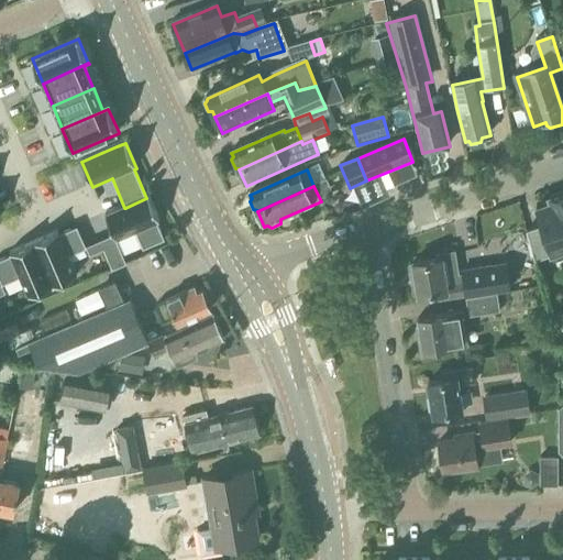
[(562,256),(562,197),(562,194),(550,198),(552,202),(537,208),(543,228),(527,233),(536,263),(553,256),(554,260),(562,256)]
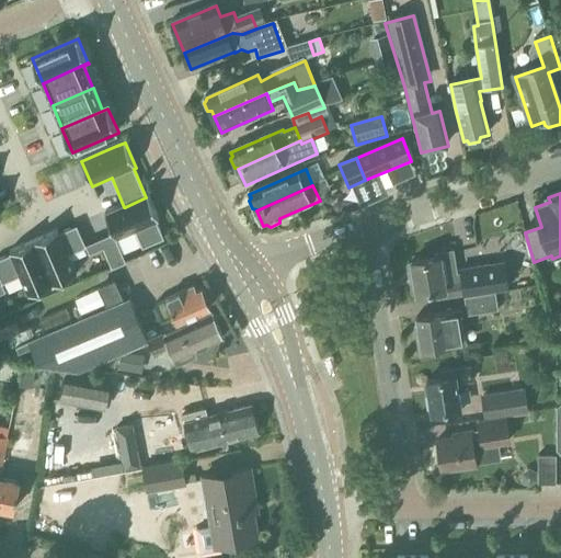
[(100,241),(103,250),(112,270),(126,264),(116,240),(135,232),(142,250),(164,240),(157,223),(158,223),(159,221),(148,196),(146,197),(125,207),(124,206),(124,207),(105,215),(114,235),(100,241)]
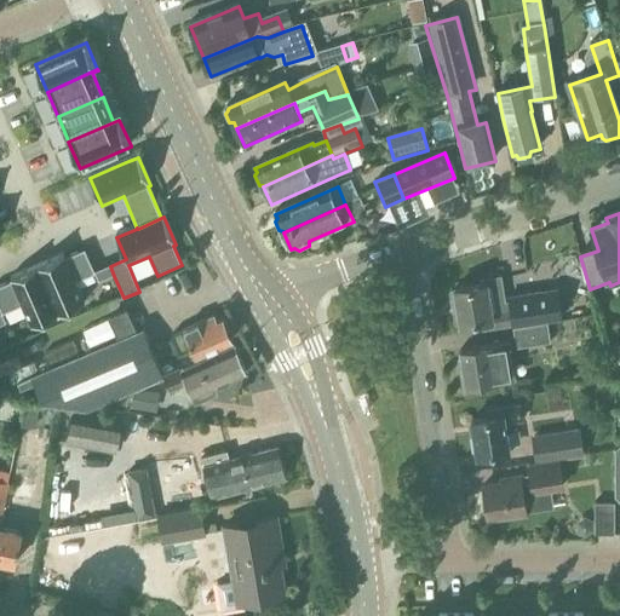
[(64,257),(38,269),(58,316),(85,304),(76,283),(96,275),(99,283),(114,276),(110,266),(95,272),(85,251),(65,259),(64,257)]
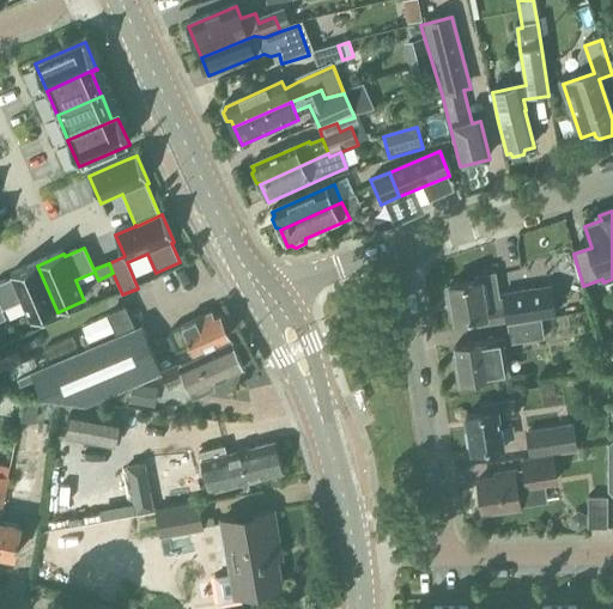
[(0,305),(2,311),(0,311),(0,322),(6,321),(2,312),(23,303),(31,324),(58,312),(37,266),(11,276),(12,280),(0,284),(0,305)]
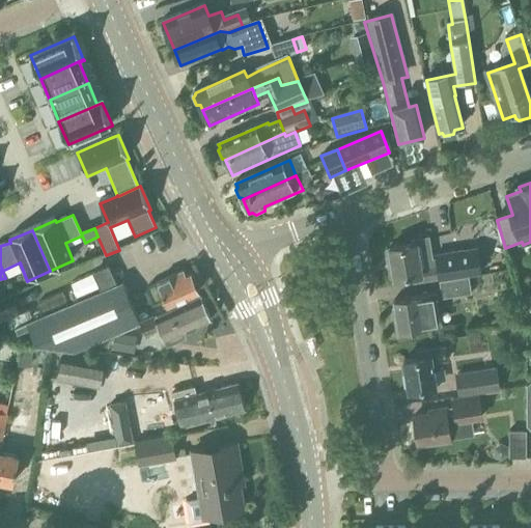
[(391,252),(387,253),(390,267),(393,267),(396,281),(407,279),(409,286),(440,281),(456,279),(481,275),(477,250),(437,257),(437,260),(438,266),(421,269),(417,245),(391,250),(391,252)]
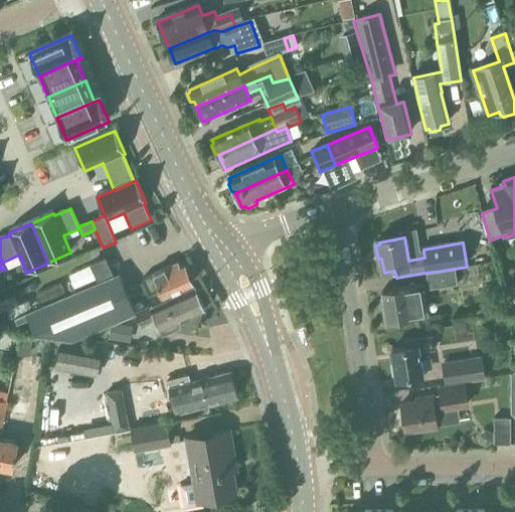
[(90,266),(99,284),(115,277),(106,259),(90,266)]
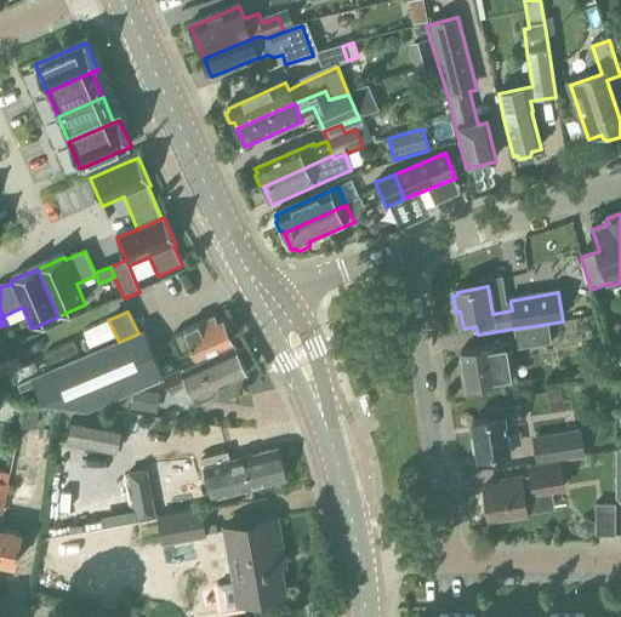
[(218,324),(217,323),(216,318),(183,333),(172,340),(180,356),(192,350),(195,360),(232,344),(231,342),(234,337),(229,325),(222,324),(221,321),(218,324)]
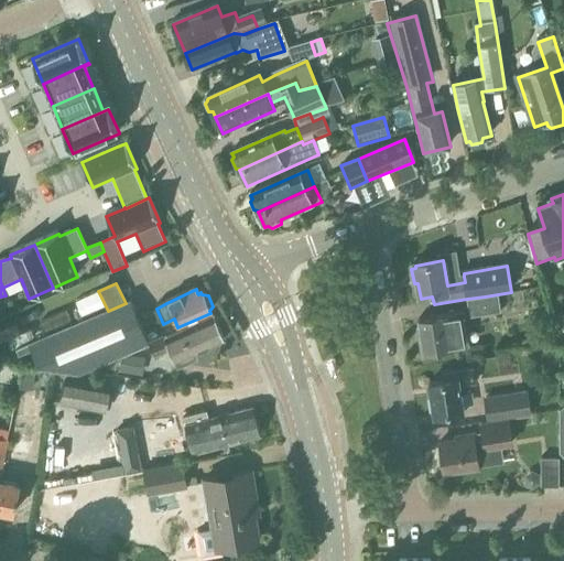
[(486,299),(467,302),(470,319),(501,314),(499,295),(485,298),(486,299)]
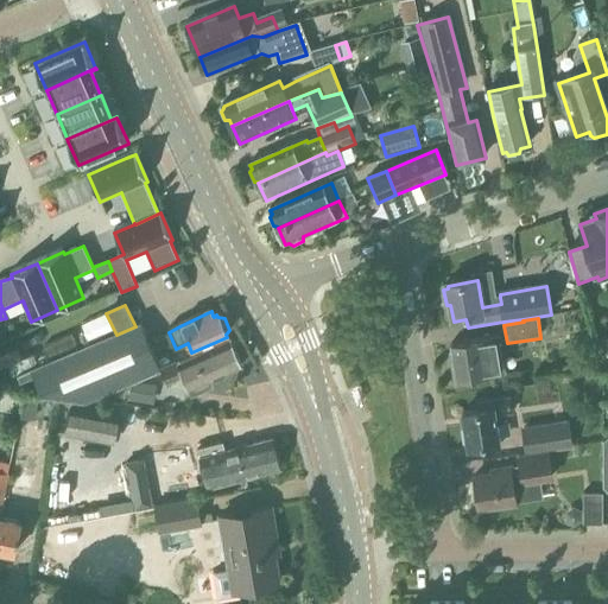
[(32,370),(18,376),(21,382),(36,377),(42,393),(44,393),(61,396),(84,401),(160,368),(141,324),(135,326),(116,335),(32,370)]
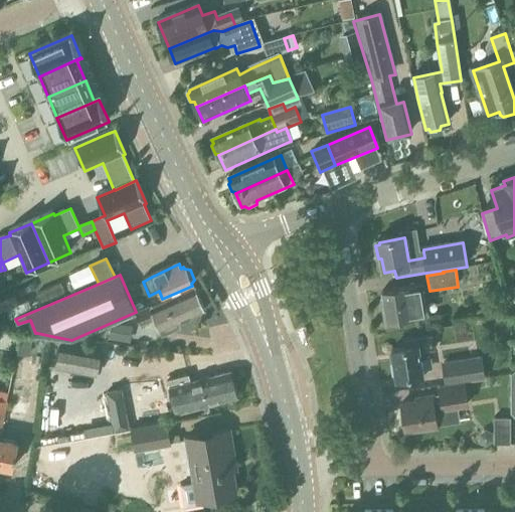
[(386,309),(383,310),(386,328),(401,325),(401,322),(413,320),(413,318),(428,316),(424,288),(408,290),(408,289),(384,293),(386,309)]
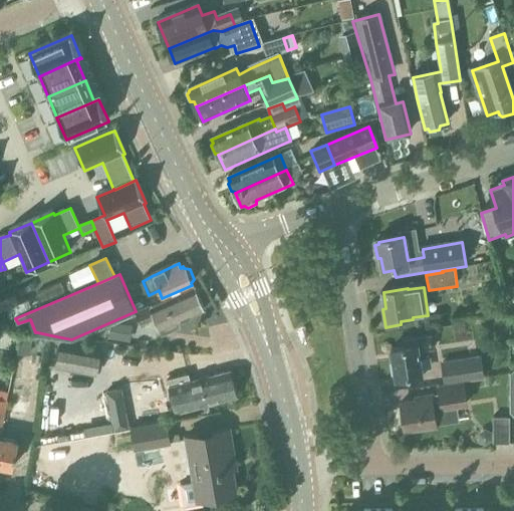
[(150,309),(136,314),(142,328),(156,322),(163,337),(181,328),(178,324),(204,312),(194,289),(150,309)]
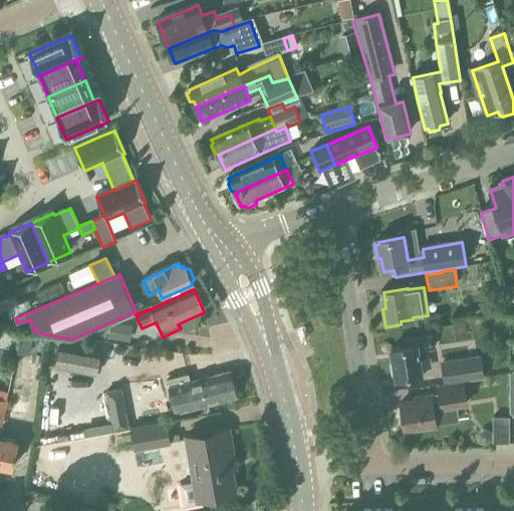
[(397,380),(423,377),(420,354),(435,351),(433,337),(404,342),(405,348),(393,350),(397,380)]
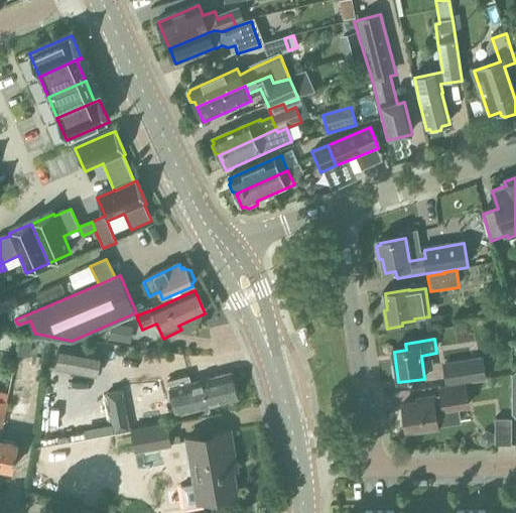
[(97,379),(102,353),(58,345),(53,371),(97,379)]
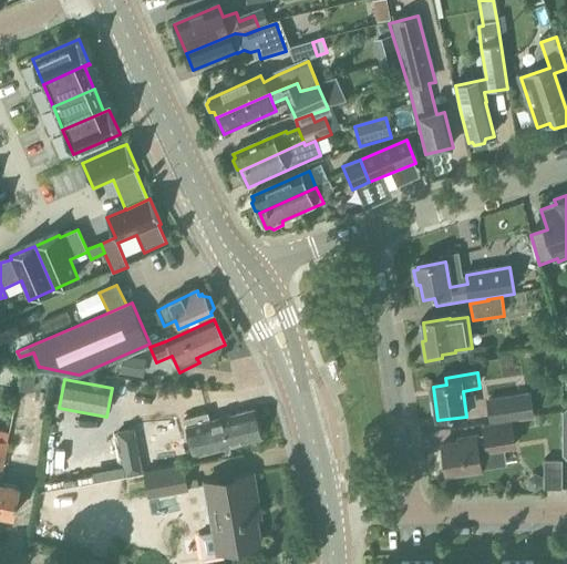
[(531,395),(487,401),(491,427),(513,422),(535,419),(531,395)]
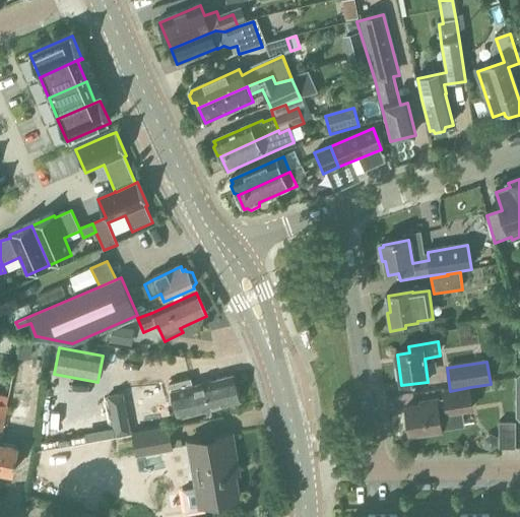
[(240,403),(234,377),(193,387),(191,380),(170,386),(178,416),(199,410),(200,413),(240,403)]
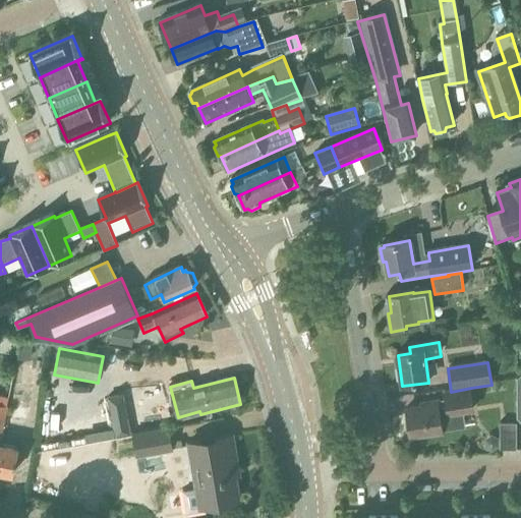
[(149,384),(119,383),(118,410),(148,411),(149,384)]
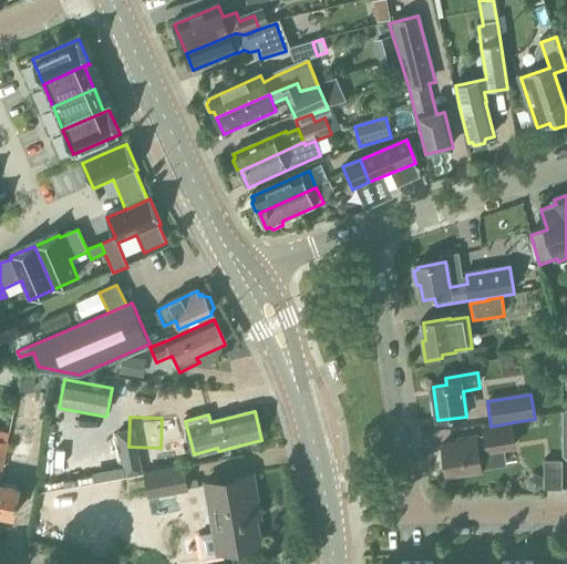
[(517,450),(513,424),(513,423),(484,428),(483,428),(485,441),(478,442),(478,443),(444,448),(449,477),(482,471),(482,470),(506,467),(504,452),(517,450)]
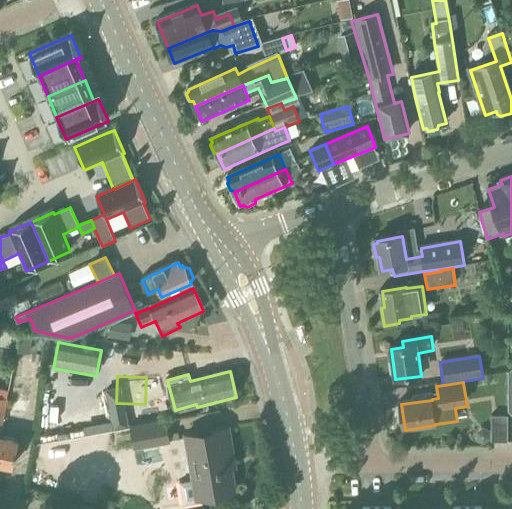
[(0,412),(6,414),(9,401),(0,399),(0,412)]
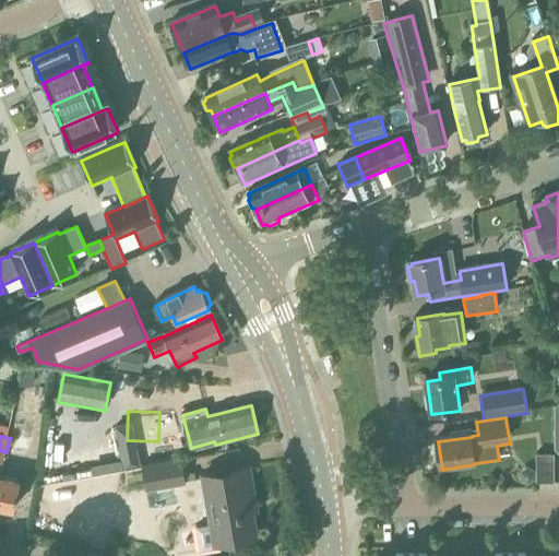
[(535,456),(535,485),(539,485),(552,485),(552,456),(535,456)]
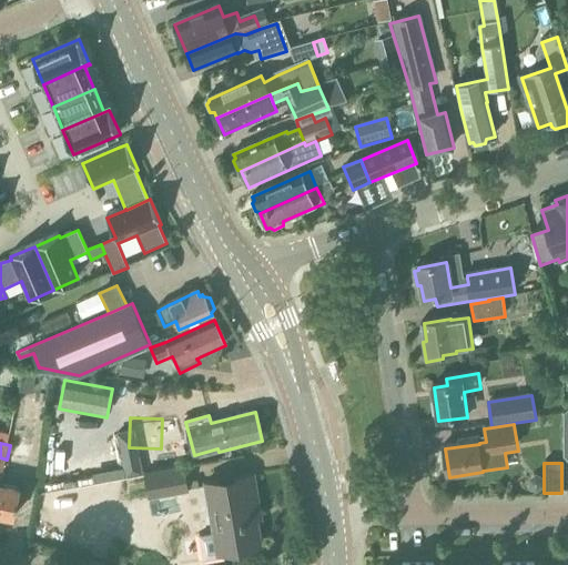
[(185,467),(144,475),(144,476),(146,486),(150,501),(190,494),(190,491),(189,484),(185,467)]
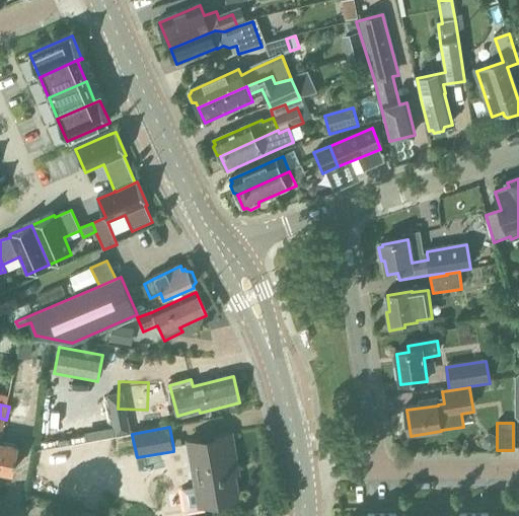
[(197,492),(181,494),(184,509),(200,507),(237,500),(231,461),(234,461),(229,435),(189,442),(197,492)]
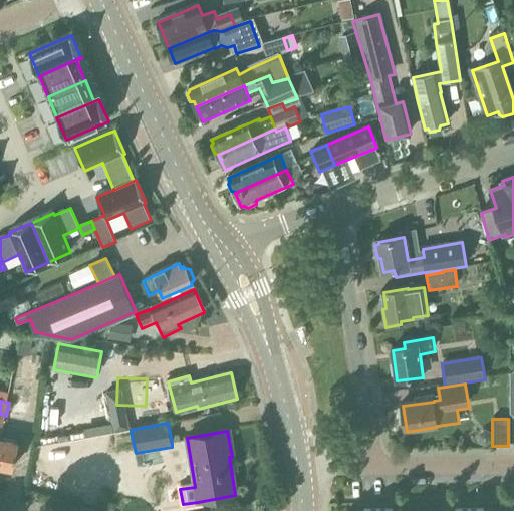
[(0,466),(12,469),(17,444),(0,440),(0,466)]
